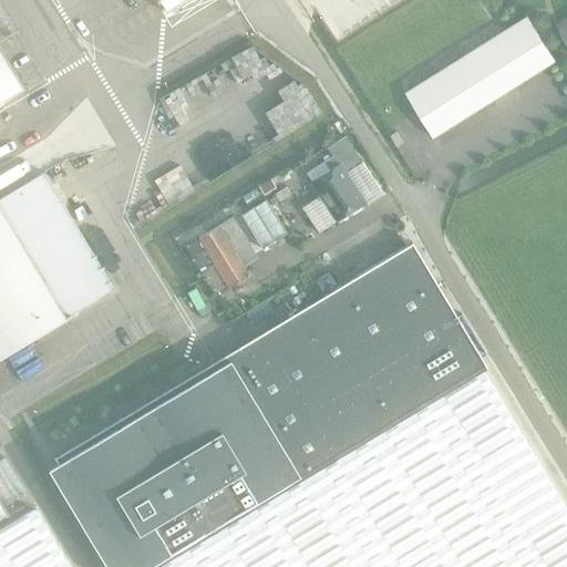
[(186,0),(157,0),(165,12),(186,0)]
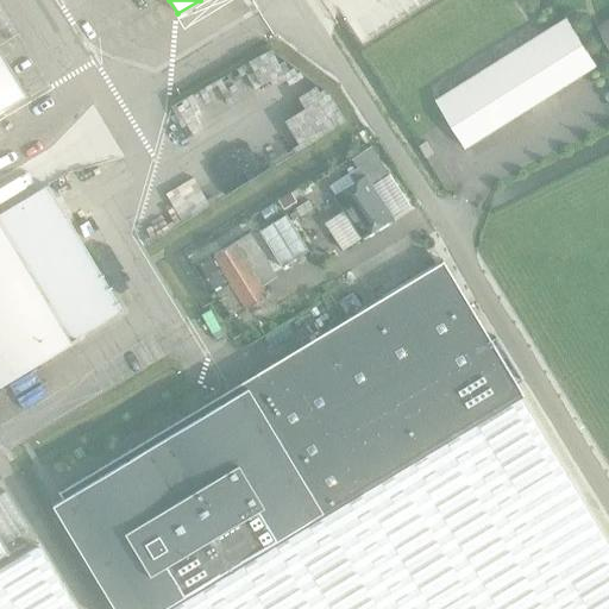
[(464,151),(597,68),(567,19),(434,102),(449,127),(464,151)]
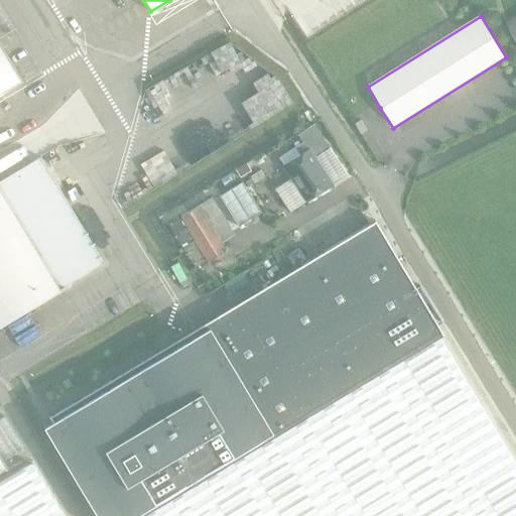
[(0,326),(107,262),(45,156),(0,179),(0,94),(20,83),(0,48),(0,326)]
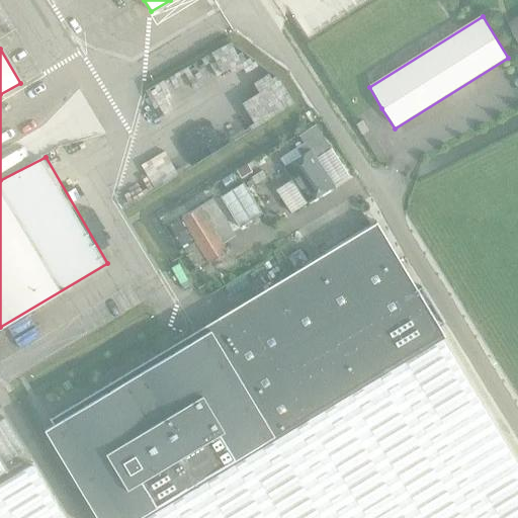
[(279,159),(283,167),(292,179),(275,190),(290,212),(307,202),(333,186),(315,159),(331,149),(315,124),(298,136),(304,143),(279,159)]
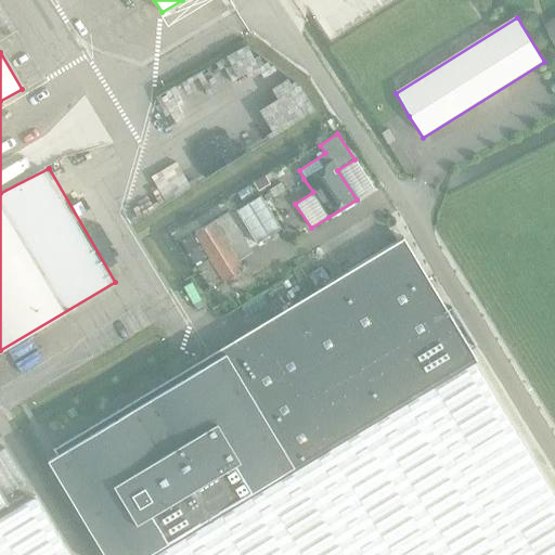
[(263,176),(253,183),(258,191),(269,184),(263,176)]
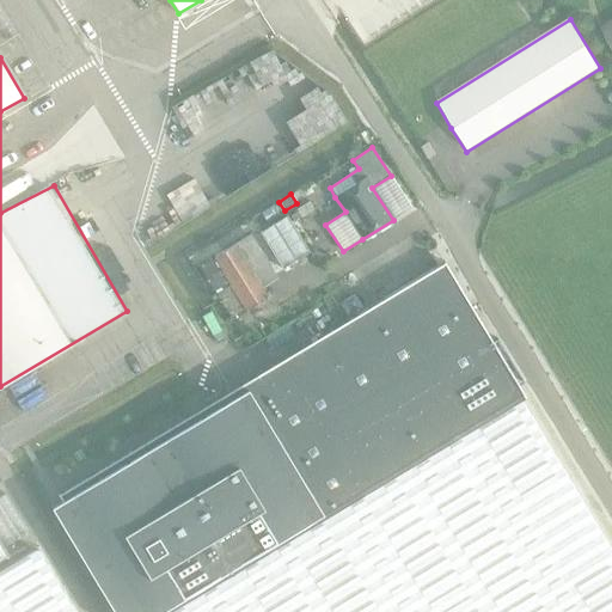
[(310,202),(297,210),(301,219),(314,210),(310,202)]
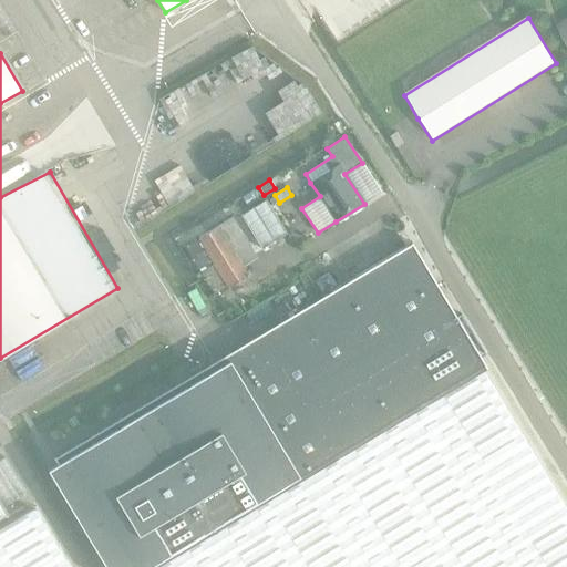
[(253,191),(241,197),(247,207),(258,200),(253,191)]
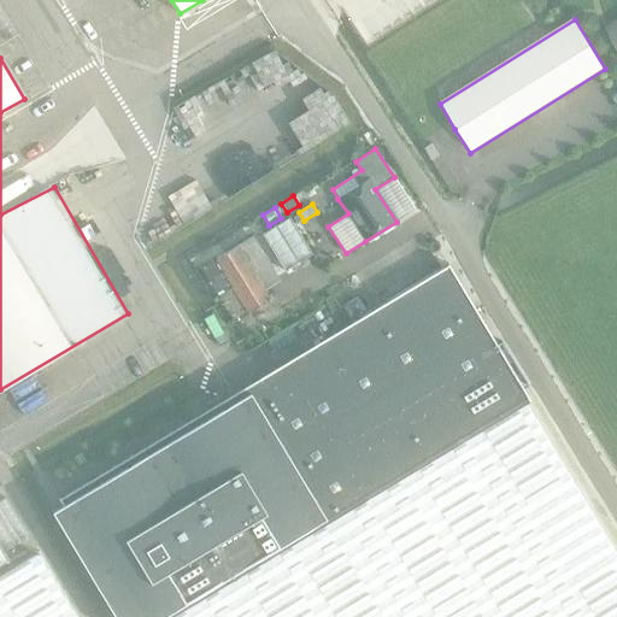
[(306,257),(311,254),(291,218),(266,233),(288,269),(306,257)]
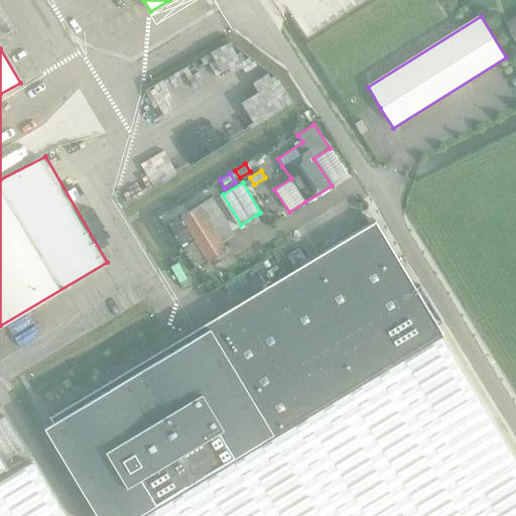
[(210,199),(198,207),(170,223),(183,246),(182,247),(195,267),(205,261),(206,262),(225,250),(221,243),(233,235),(210,199)]
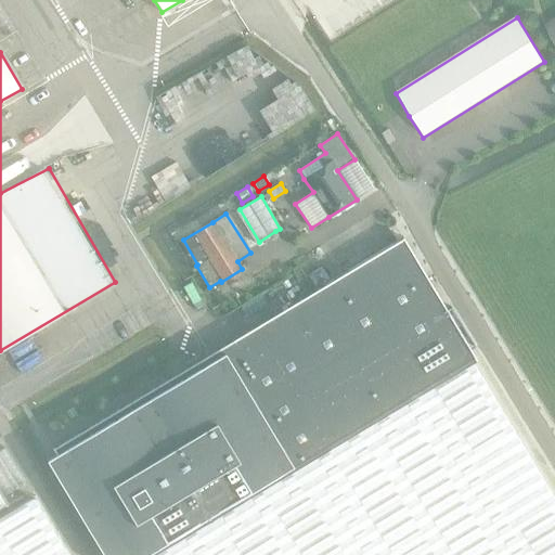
[(554,554),(554,497),(474,361),(400,239),(51,449),(53,452),(44,457),(103,554),(554,554)]
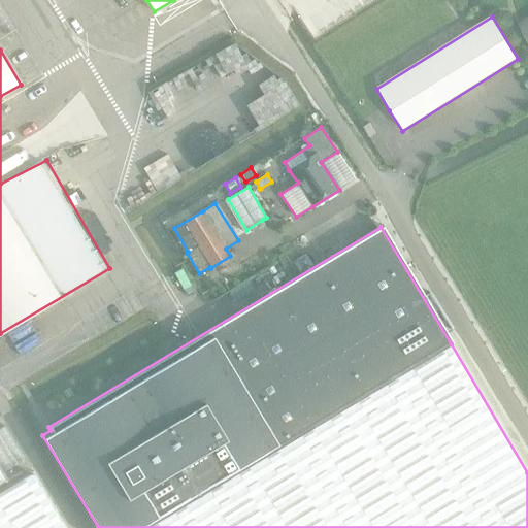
[(31,474),(0,493),(0,527),(63,527),(51,505),(33,477),(31,474)]
